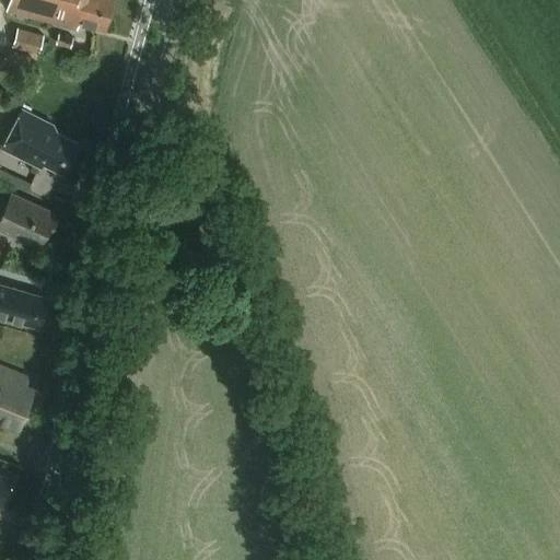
[(11,0),(9,9),(78,27),(80,21),(106,28),(114,0),(11,0)]
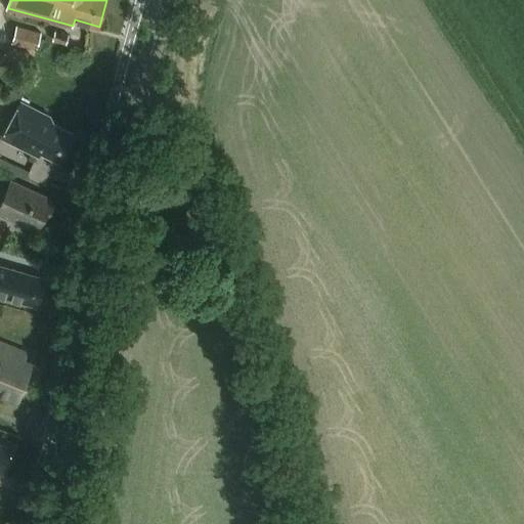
[(39,34),(15,28),(10,45),(34,51),(39,34)]
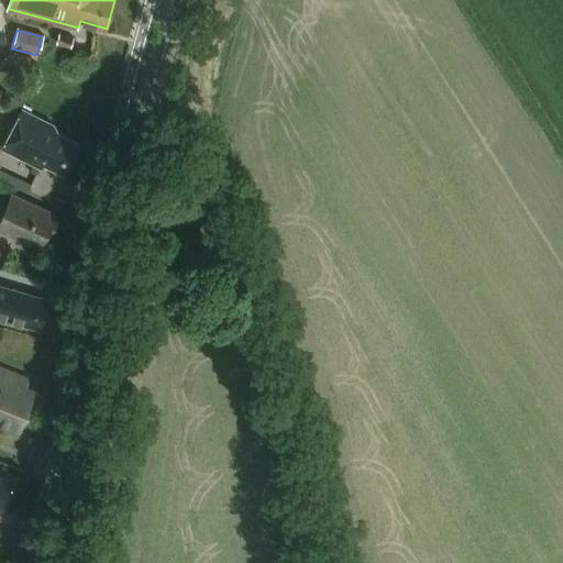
[(43,162),(65,173),(80,144),(57,132),(54,125),(24,110),(4,147),(41,166),(43,162)]
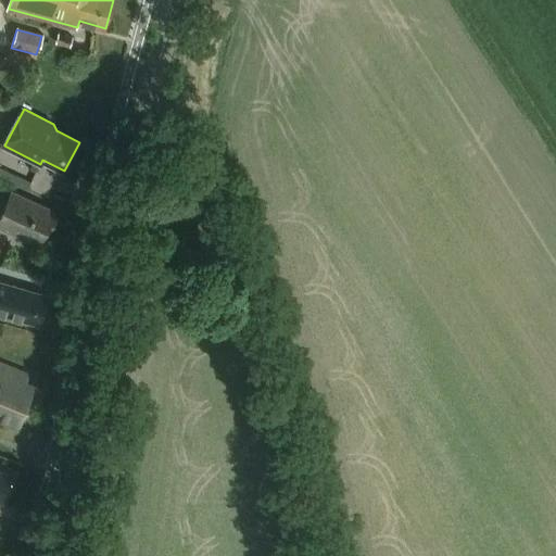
[(0,172),(9,176),(15,163),(0,154),(0,172)]
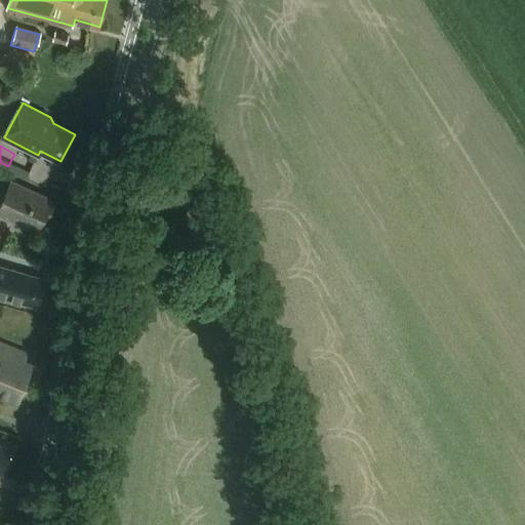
[(0,212),(37,231),(43,218),(46,219),(56,200),(12,178),(1,201),(0,200),(0,212)]
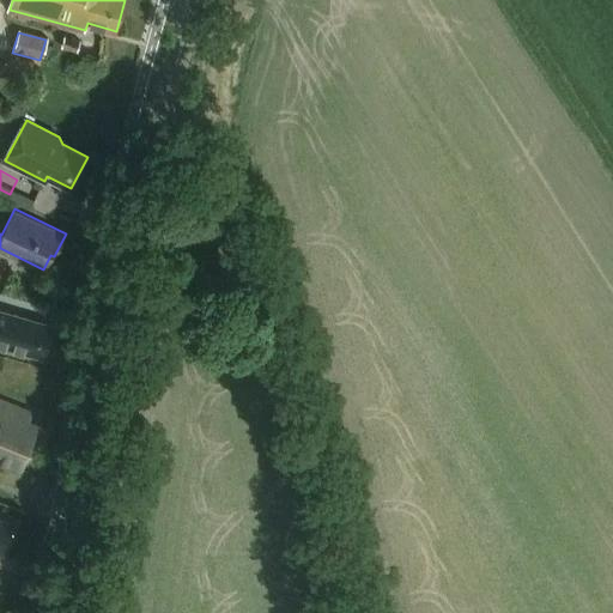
[(0,309),(0,344),(44,357),(53,325),(0,309)]
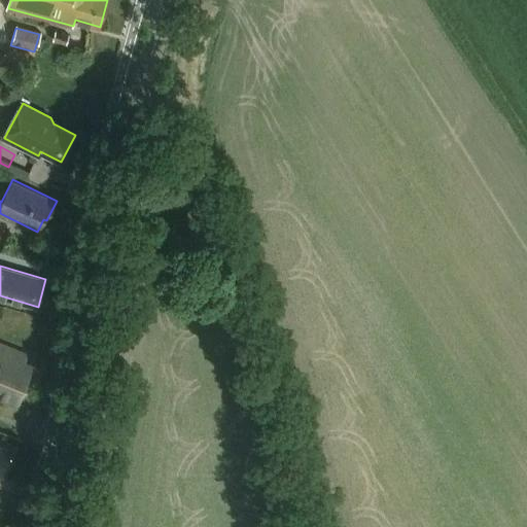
[(0,343),(0,395),(16,402),(32,363),(24,360),(27,354),(0,343)]
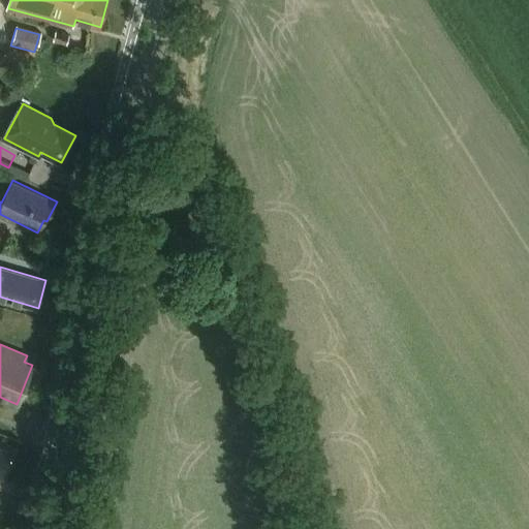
[(0,474),(4,477),(14,452),(0,445),(0,474)]
